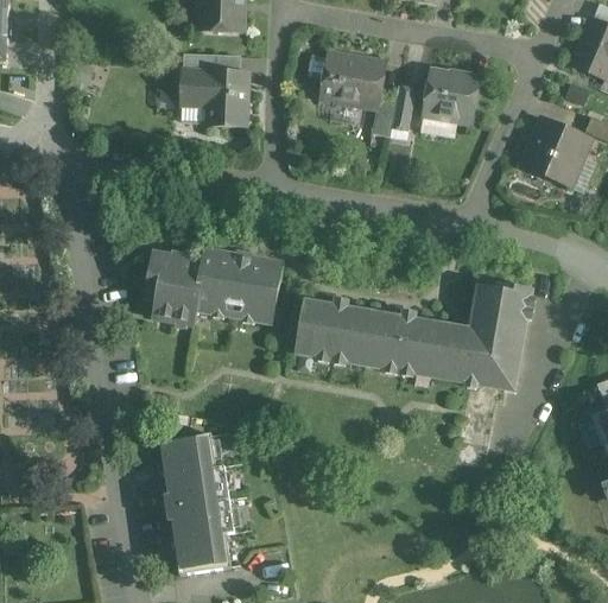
[(200,0),(198,29),(244,31),(245,0),(200,0)]
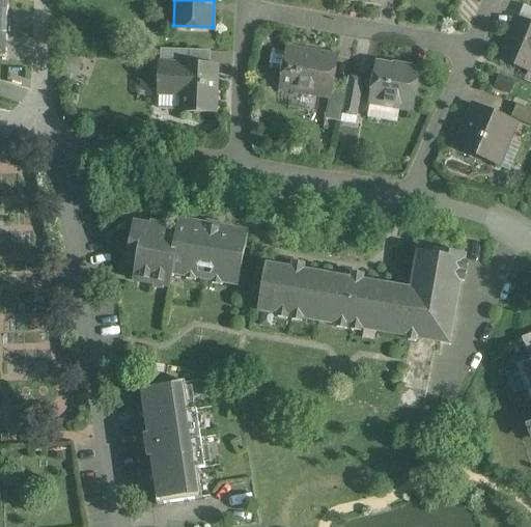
[(530,5),(524,3),(519,16),(530,20),(530,5)]
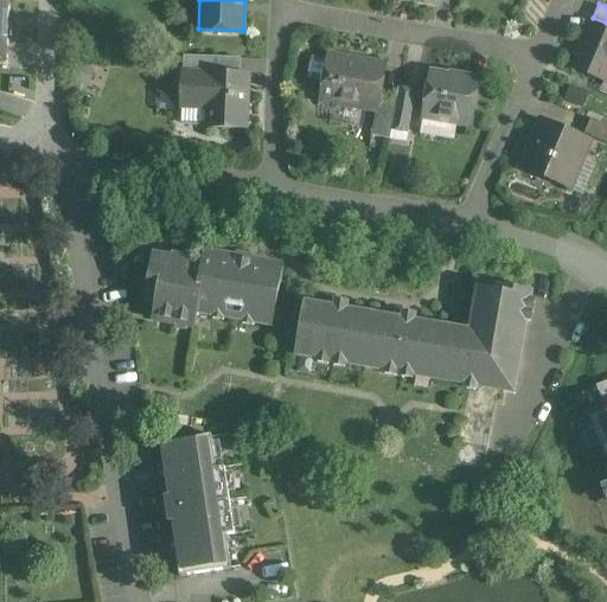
[(606,23),(593,18),(573,65),(604,78),(606,71),(606,23)]
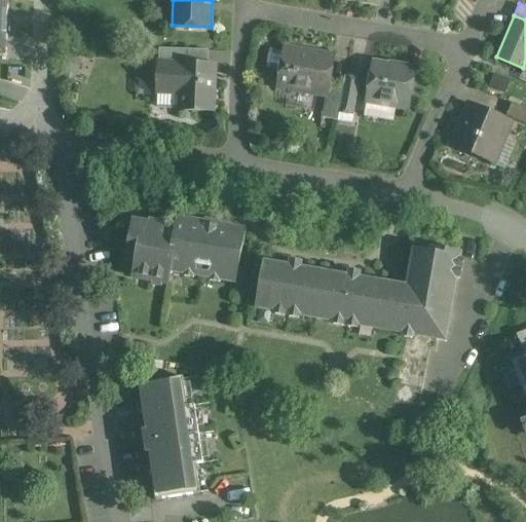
[(334,52),(284,44),(276,84),(326,92),(327,94),(330,79),(334,52)]
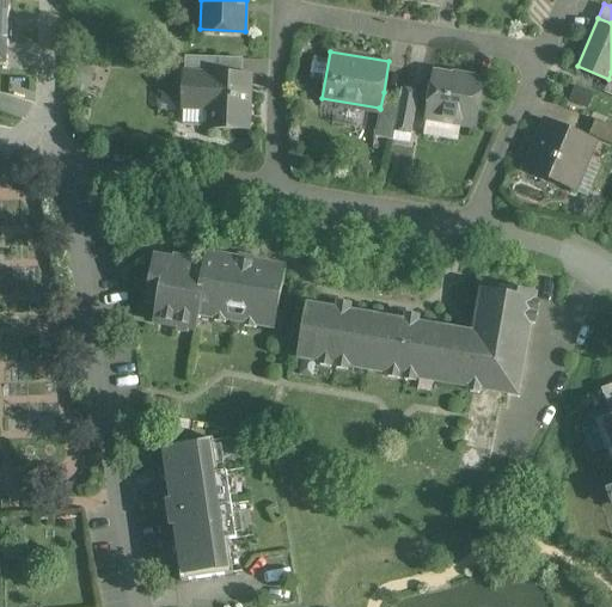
[(219,54),(185,53),(184,69),(218,71),(219,54)]
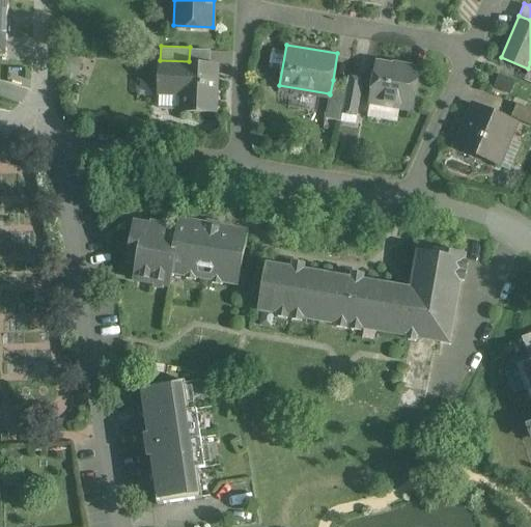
[(160,60),(159,86),(180,87),(180,108),(215,109),(216,62),(189,61),(160,60)]
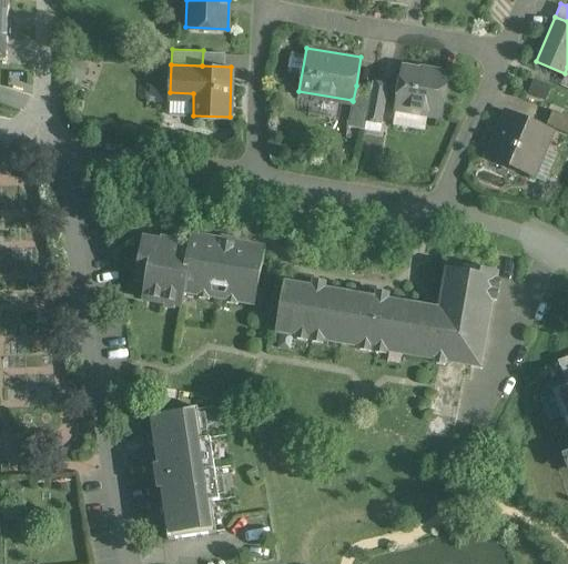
[(448,72),(432,69),(430,67),(423,66),(419,68),(403,64),(395,108),(397,108),(397,104),(422,108),(422,112),(440,116),(448,72)]
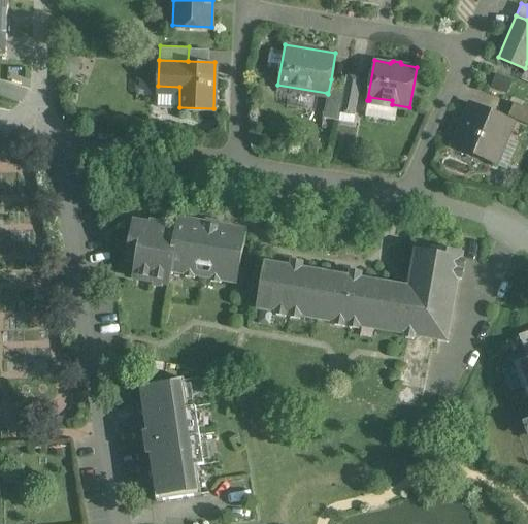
[(361,76),(347,73),(345,82),(340,107),(340,110),(355,112),(361,76)]
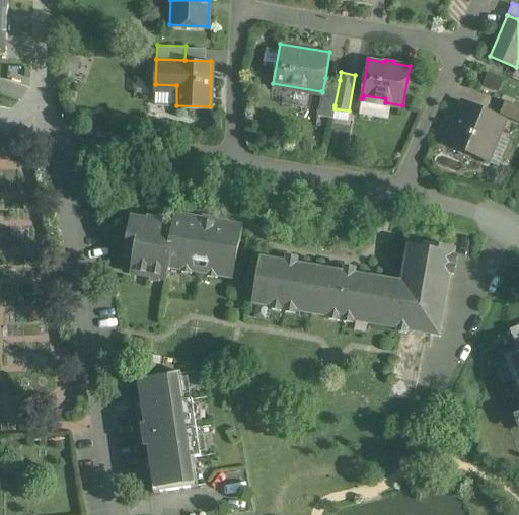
[(340,80),(325,78),(322,92),(321,91),(319,103),(335,105),(340,80)]
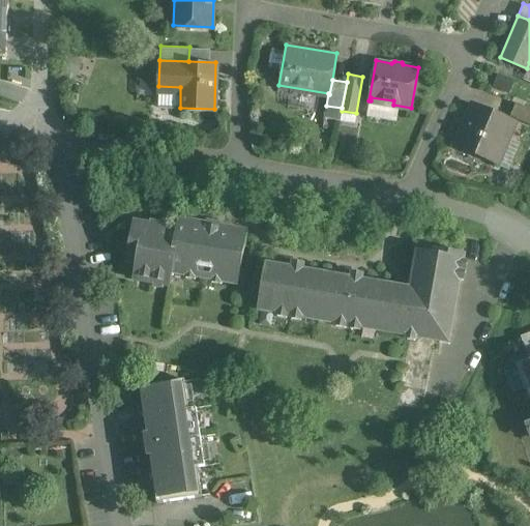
[(516,120),(472,101),(454,144),(498,162),(516,120)]
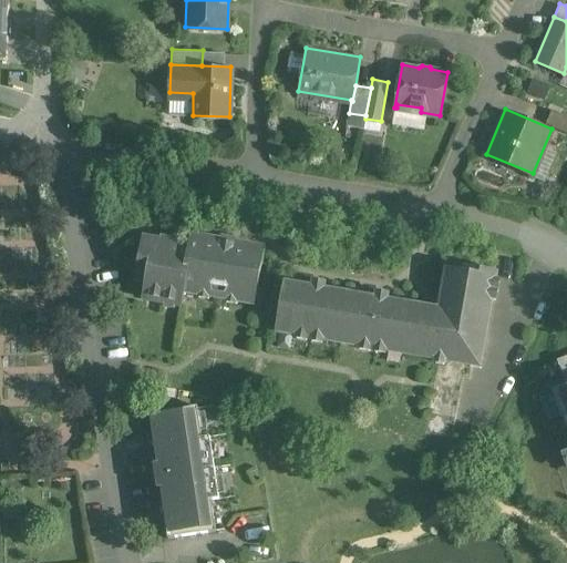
[(566,115),(552,110),(546,122),(566,130),(566,115)]
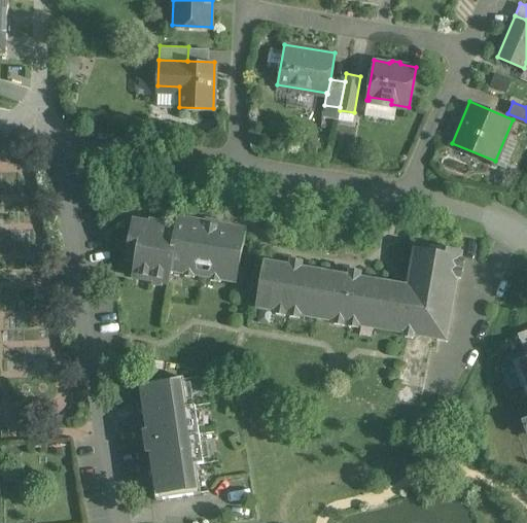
[(340,107),(324,105),(323,115),(338,118),(340,110),(340,107)]
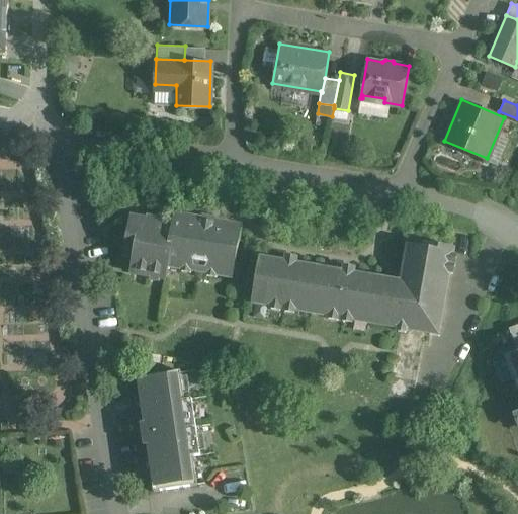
[(213,219),(202,217),(202,219),(175,213),(173,224),(174,224),(167,261),(168,261),(179,263),(181,268),(190,270),(194,266),(204,268),(206,273),(216,274),(220,270),(233,273),(241,226),(213,221),(213,219)]
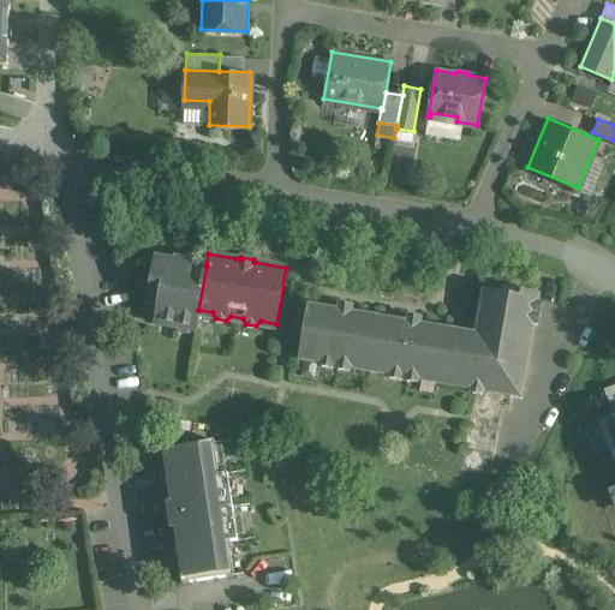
[(189,258),(175,256),(174,259),(155,256),(147,300),(159,301),(155,320),(196,327),(199,310),(198,310),(207,265),(206,265),(187,262),(189,258)]
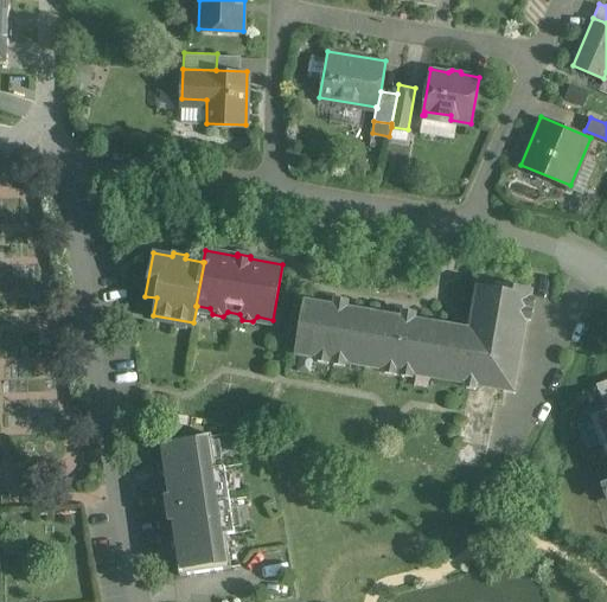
[(499,289),(483,286),(475,330),(414,319),(415,312),(409,311),(403,309),(402,316),(346,307),(347,300),(343,299),(336,298),(334,305),(305,300),(296,350),(314,352),(317,359),(344,364),(349,358),(382,365),(384,371),(411,376),(416,371),(432,373),(432,375),(464,380),(466,386),(468,386),(470,380),(512,389),(530,289),(518,287),(500,283),(499,289)]
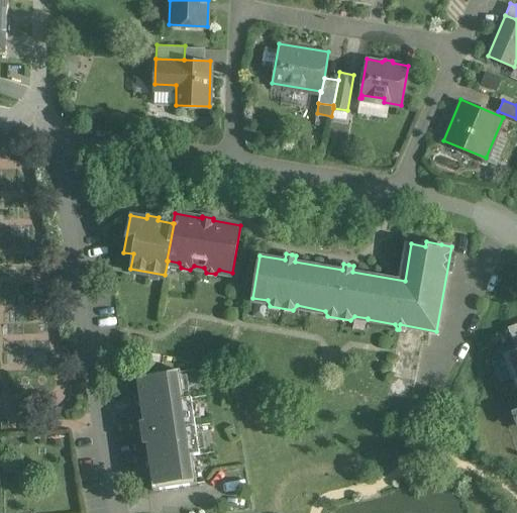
[(516,347),(503,352),(516,390),(516,347)]
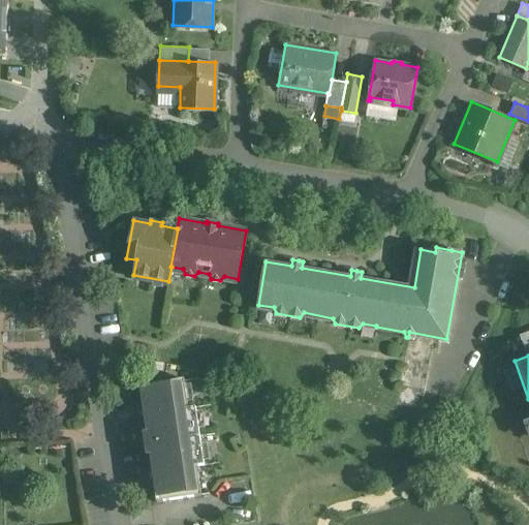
[(205,462),(196,405),(188,406),(184,376),(178,377),(146,382),(139,383),(142,399),(155,485),(157,500),(163,499),(163,498),(195,494),(201,493),(197,463),(205,462)]
